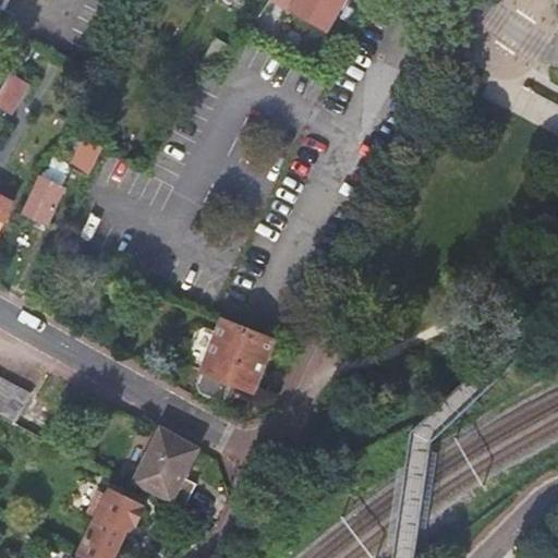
[(326,26),(340,0),(295,0),(292,8),(326,26)]
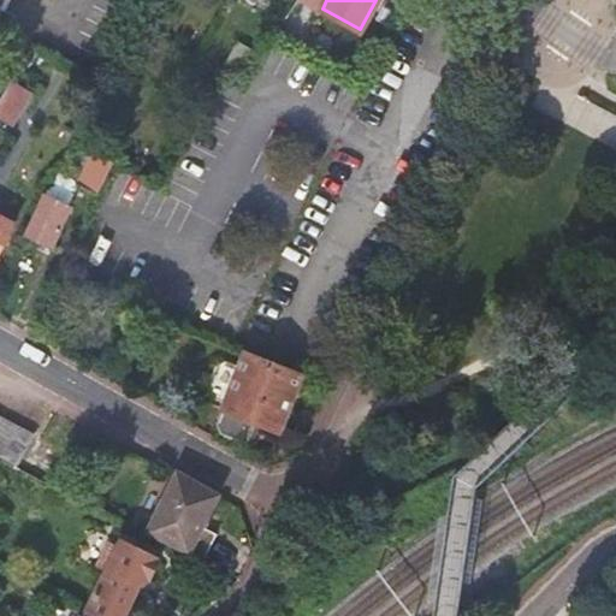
[(241,88),(261,57),(241,42),(221,75),(241,88)]
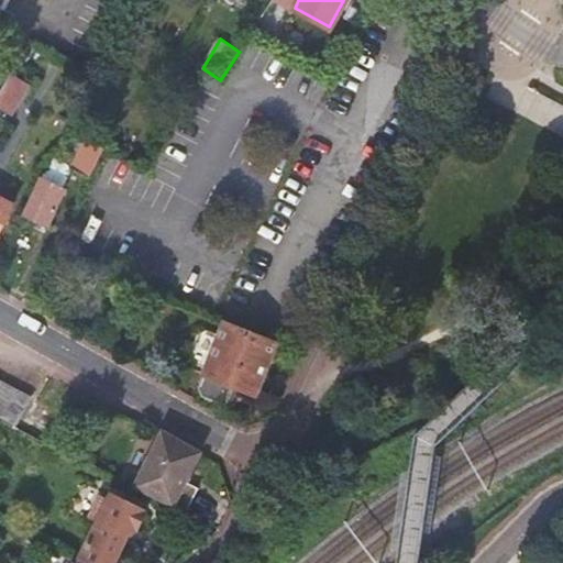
[(28,86),(9,75),(0,90),(0,107),(10,113),(28,86)]
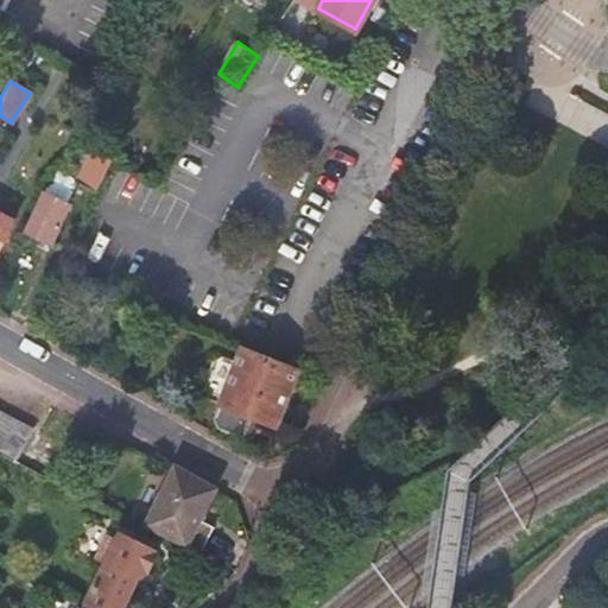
[(96,189),(113,158),(93,149),(77,179),(96,189)]
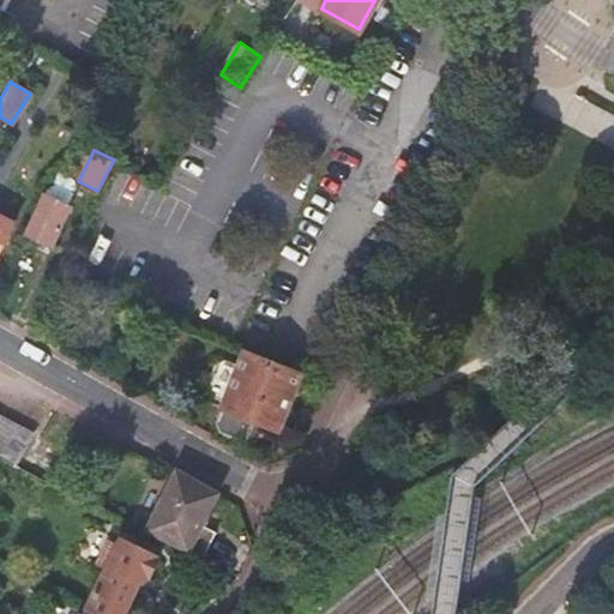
[(59,172),(47,196),(68,204),(77,185),(71,179),(62,174),(59,172)]
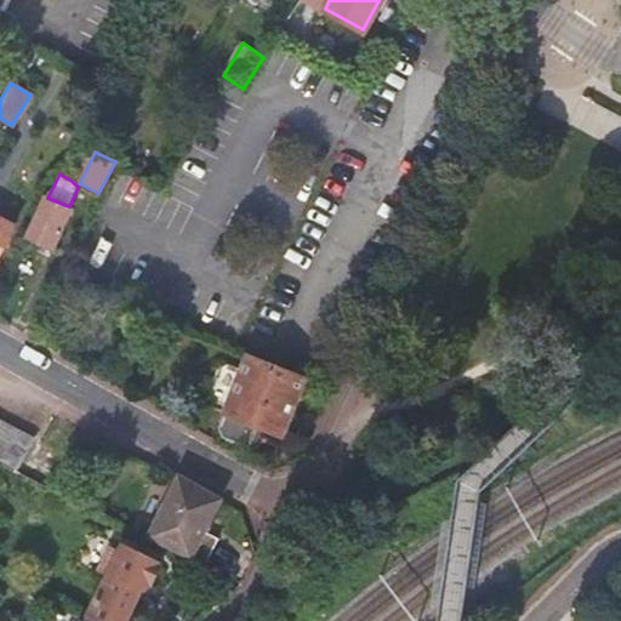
[(44,195),(28,233),(55,246),(72,208),(69,206),(47,198),(44,195)]
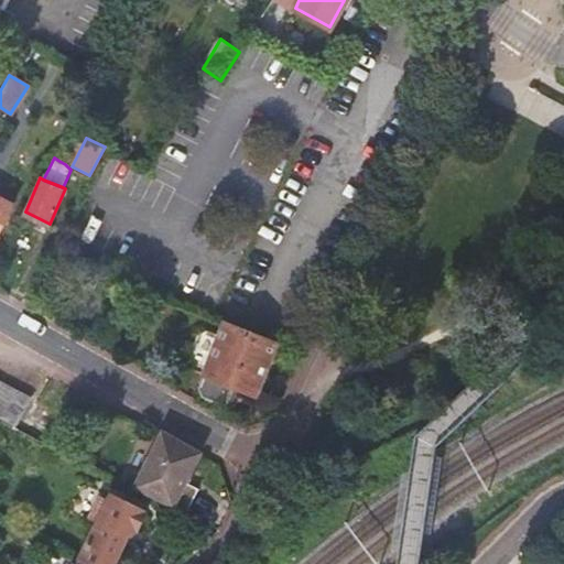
[(0,231),(14,204),(0,196),(0,231)]
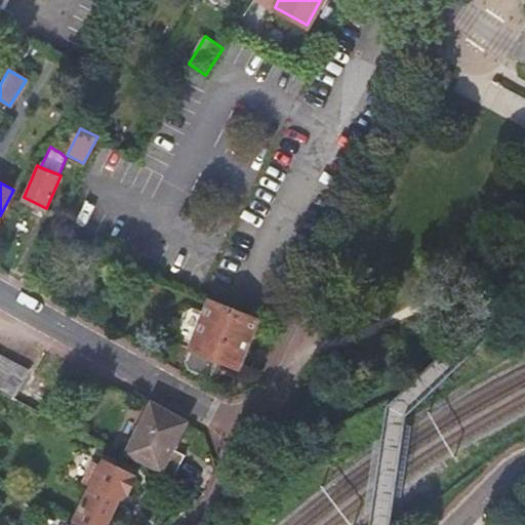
[(210,377),(217,360),(238,368),(256,320),(208,300),(203,313),(191,308),(183,311),(170,341),(189,349),(185,361),(188,369),(210,377)]
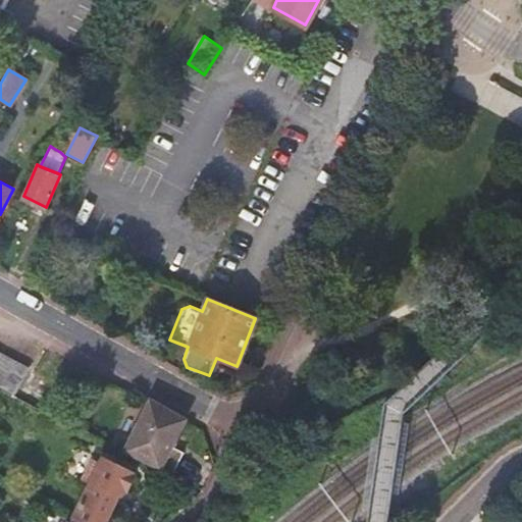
[(28,367),(0,352),(0,384),(14,393),(28,367)]
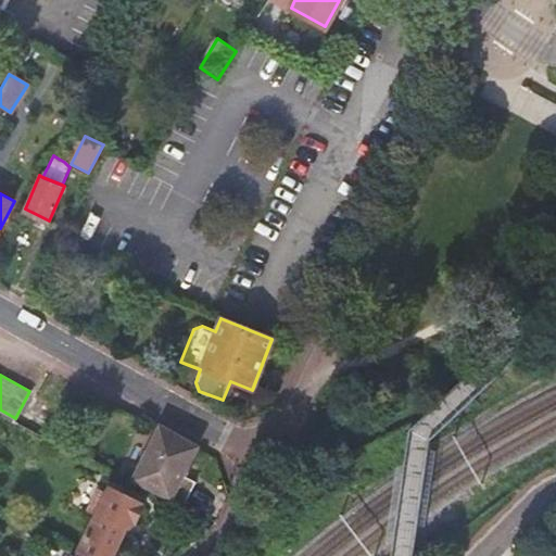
[(30,399),(16,422),(45,437),(58,413),(30,399)]
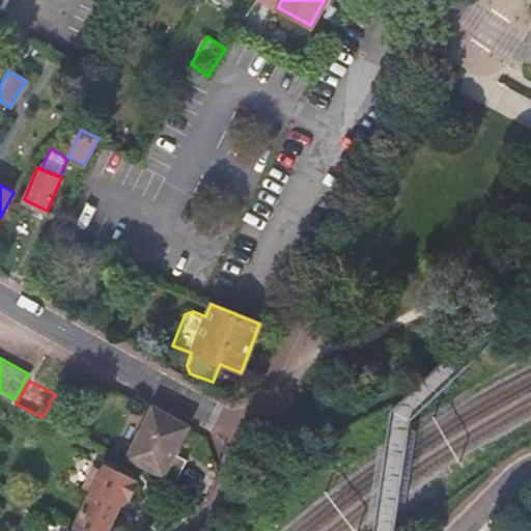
[(128,460),(175,485),(188,463),(178,458),(175,456),(179,448),(189,428),(154,410),(143,429),(144,431),(139,432),(135,441),(138,444),(136,445),(128,460)]
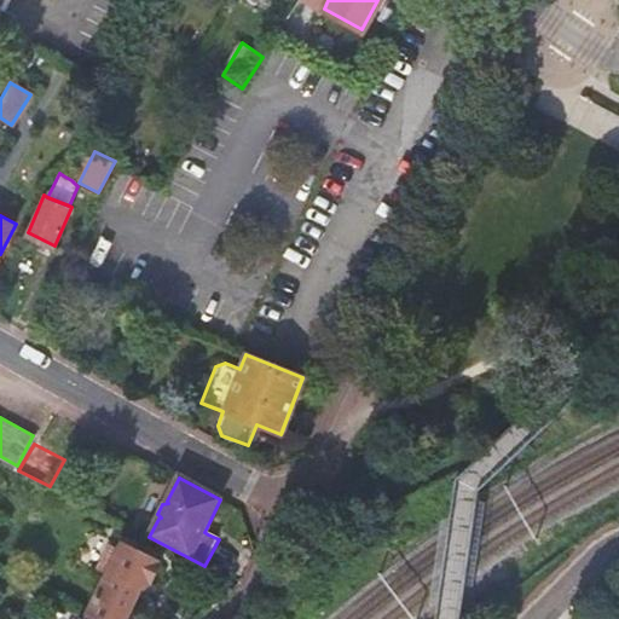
[(87,612),(102,618),(125,618),(145,579),(151,582),(161,562),(123,543),(119,553),(109,548),(99,568),(106,573),(87,612)]
